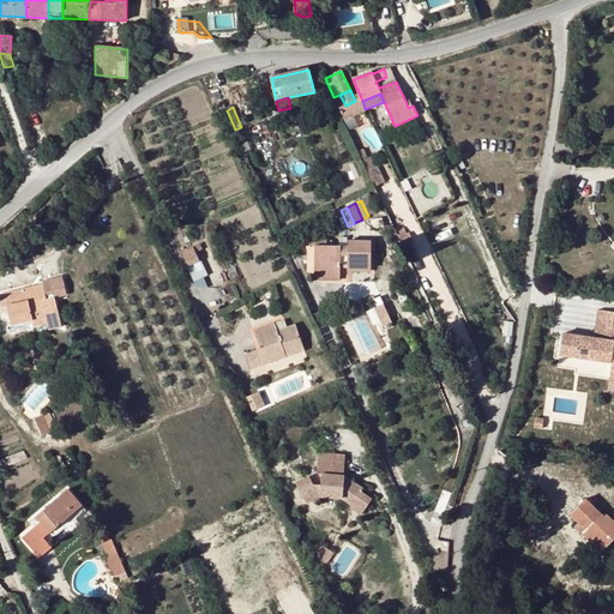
[(308,246),(315,247),(326,247),(326,236),(308,236),(308,246)]
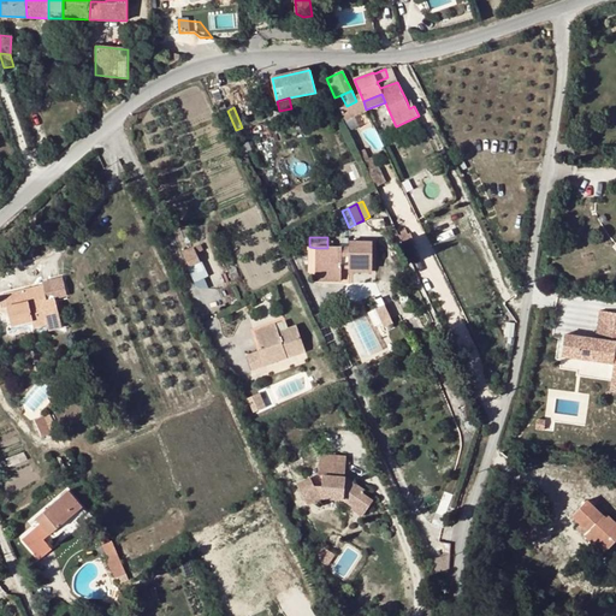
[(349,248),(327,248),(317,248),(315,273),(342,273),(343,266),(349,266),(348,268),(372,270),(372,243),(349,242),(349,248)]
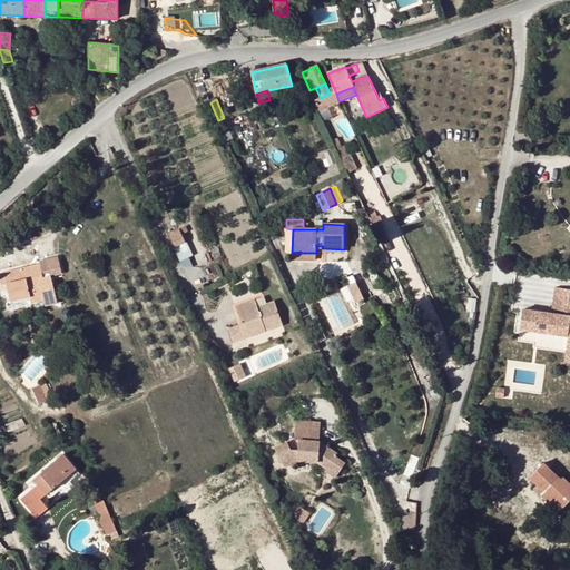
[(184,226),(169,233),(182,261),(196,254),(184,226)]
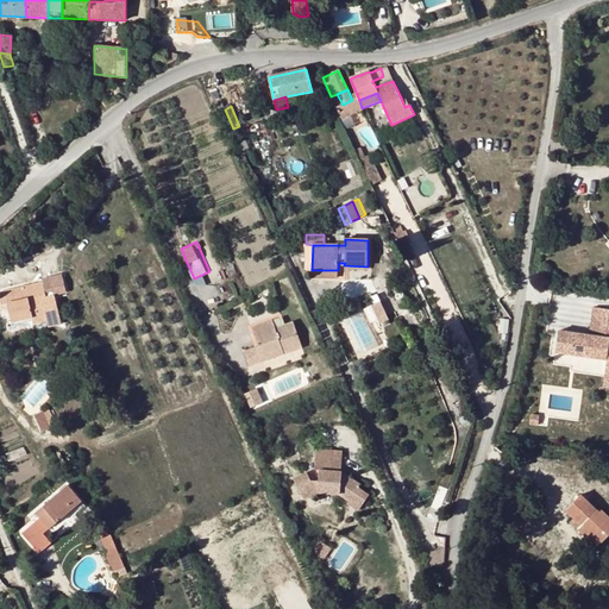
[(25,287),(5,292),(7,303),(11,322),(12,328),(46,321),(49,330),(62,326),(55,296),(64,294),(62,278),(43,283),(46,299),(38,300),(37,297),(29,299),(25,287)]
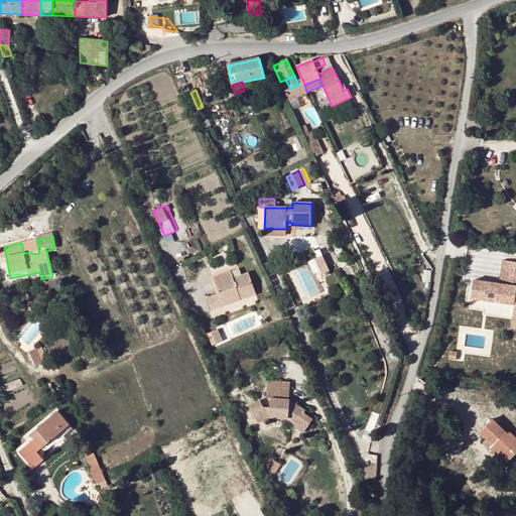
[(31,252),(32,254),(39,253),(36,240),(21,243),(24,253),(31,252)]
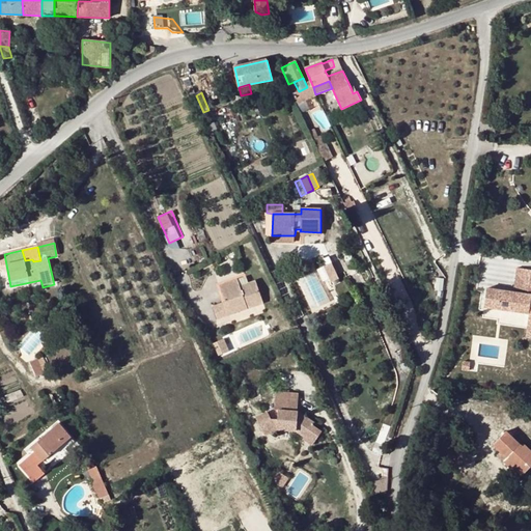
[(356,266),(354,260),(347,263),(350,269),(356,266)]
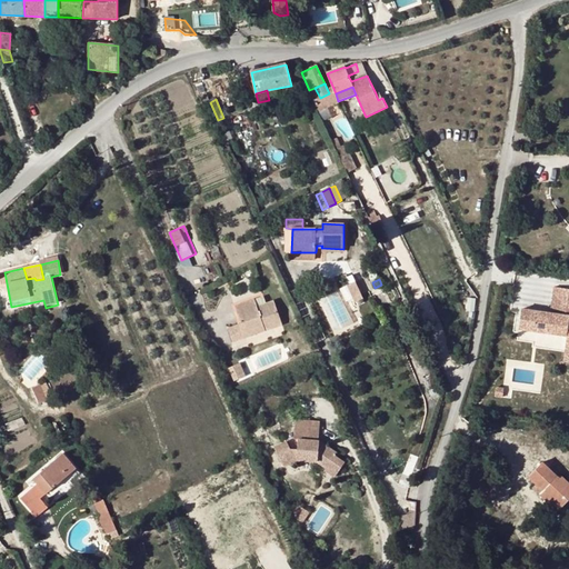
[(341,288),(351,303),(365,296),(356,280),(341,288)]
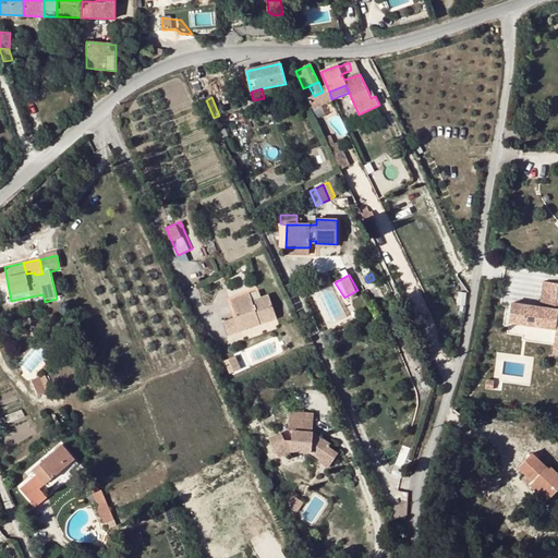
[(557,283),(543,281),(542,296),(557,299),(557,283)]
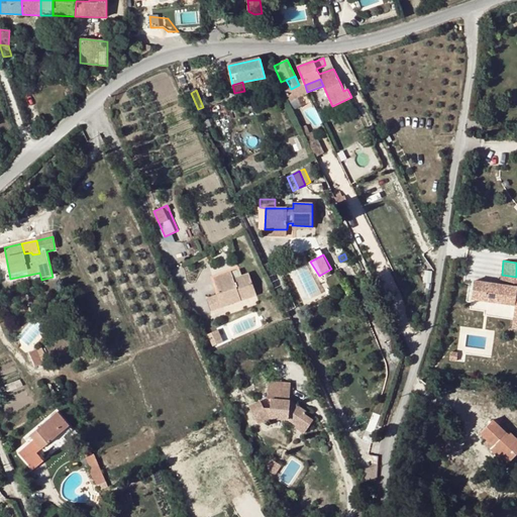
[(216,292),(205,295),(208,308),(220,305),(219,299),(236,294),(238,300),(254,295),(248,274),(231,278),(230,271),(212,275),(216,292)]
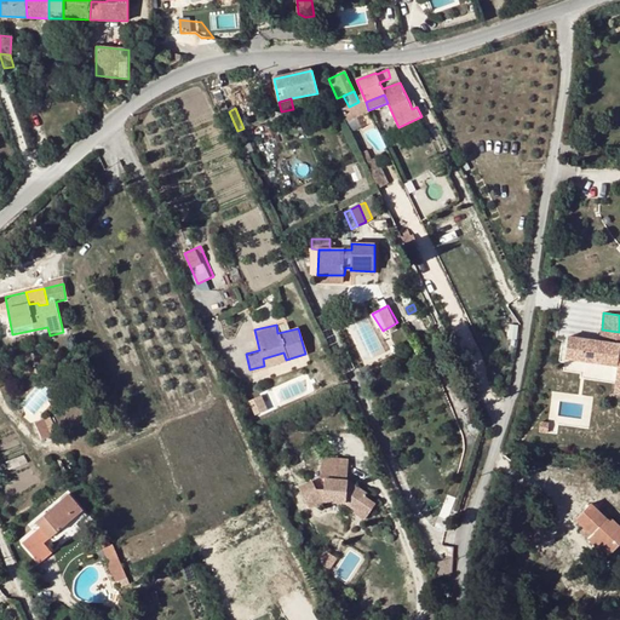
[(619,332),(602,329),(600,342),(619,344),(619,332)]
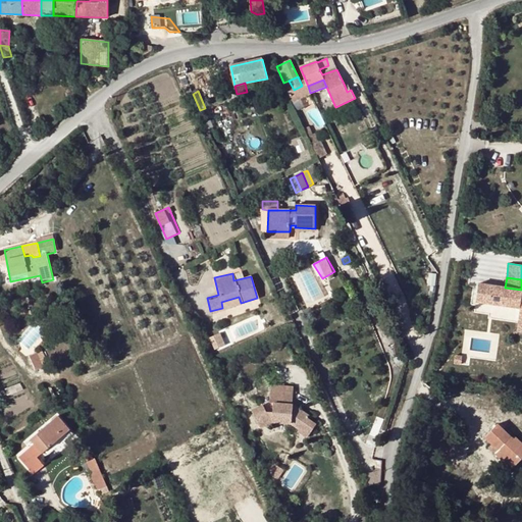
[(521,308),(521,290),(505,288),(478,283),(476,302),(521,308)]
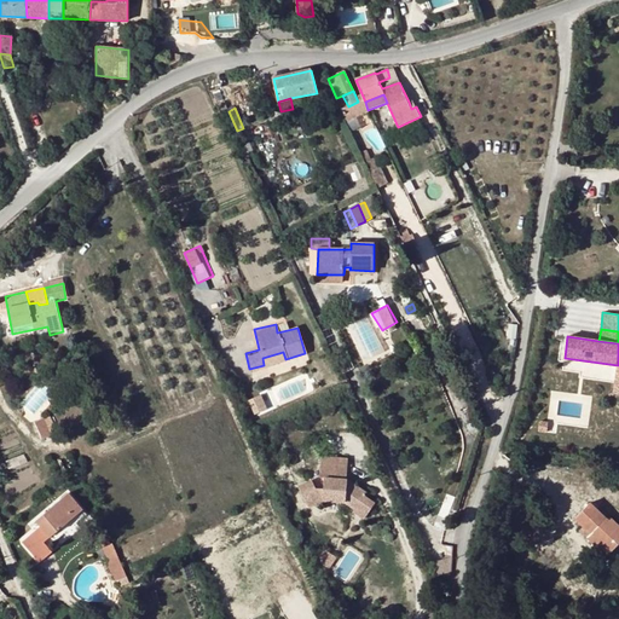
[(283,352),(262,358),(264,365),(285,359),(283,352)]
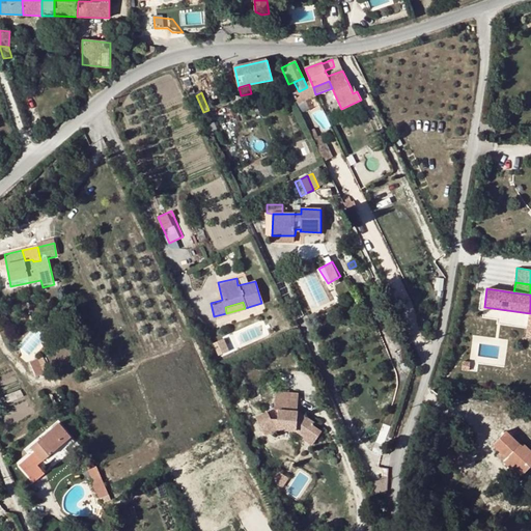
[(228,351),(222,339),(213,342),(219,355),(228,351)]
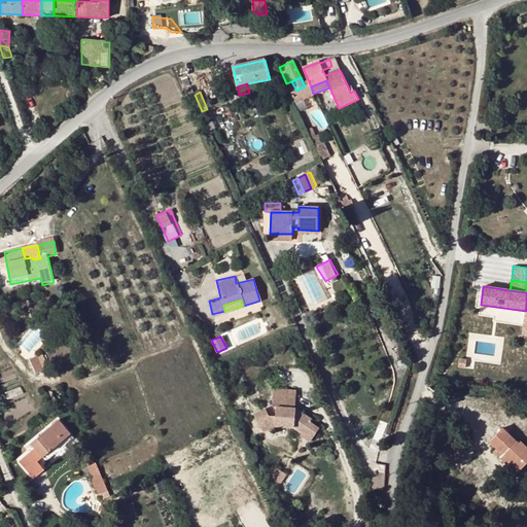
[(36,374),(41,372),(34,357),(29,360),(36,374)]
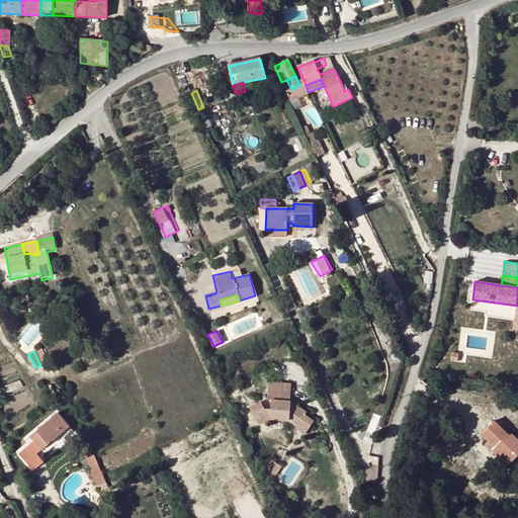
[(458,353),(451,353),(450,361),(457,362),(458,353)]
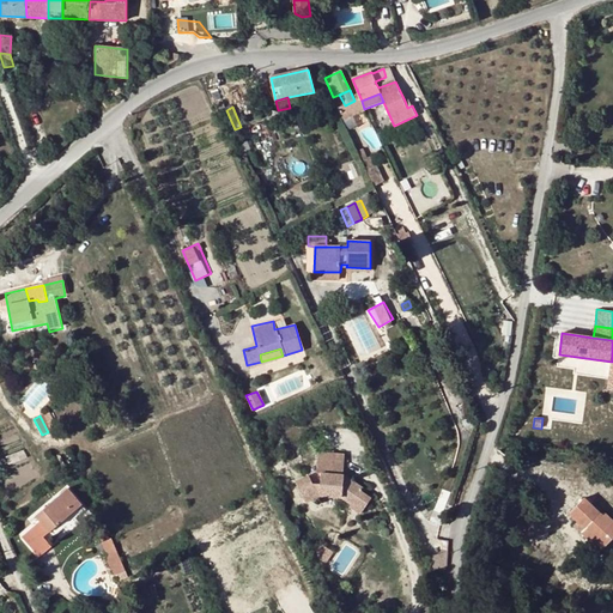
[(347,451),(321,449),(319,471),(323,471),(322,481),(315,481),(311,472),(297,479),(307,498),(319,491),(344,495),(353,499),(351,504),(362,510),(371,495),(360,489),(363,485),(346,474),(347,451)]
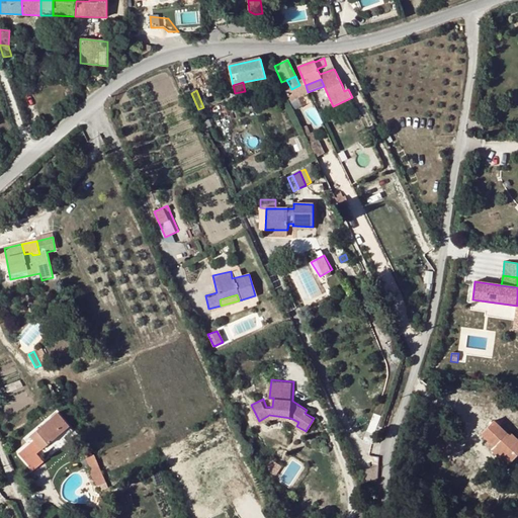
[(31,436),(42,449),(69,427),(57,414),(31,436)]
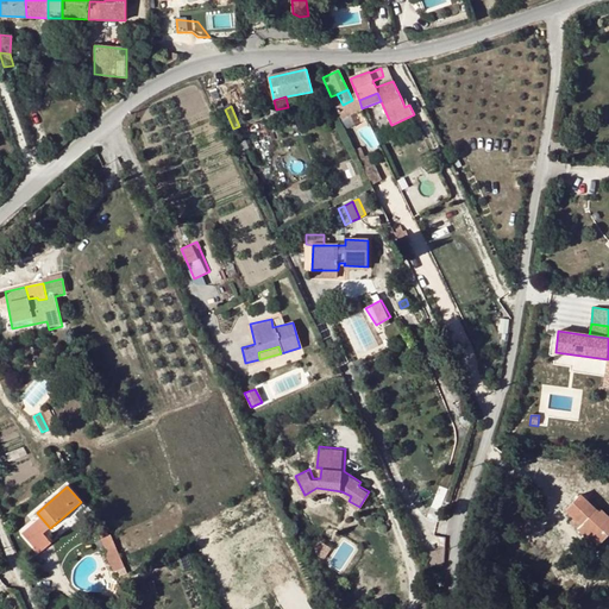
[(597,544),(608,532),(608,516),(601,509),(598,510),(581,494),(565,510),(572,518),(569,521),(585,537),(588,534),(597,544)]
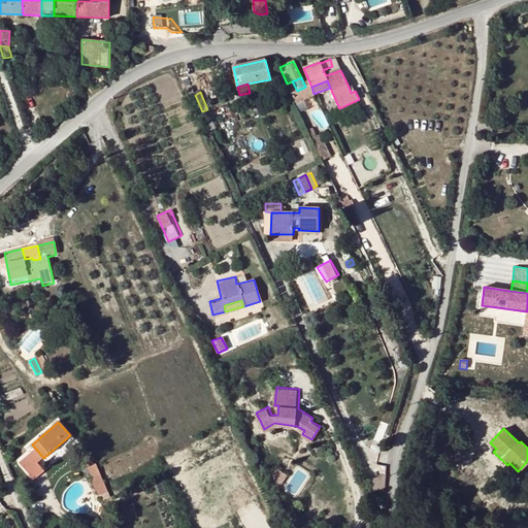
[(73,439),(70,435),(43,458),(47,462),(73,439)]
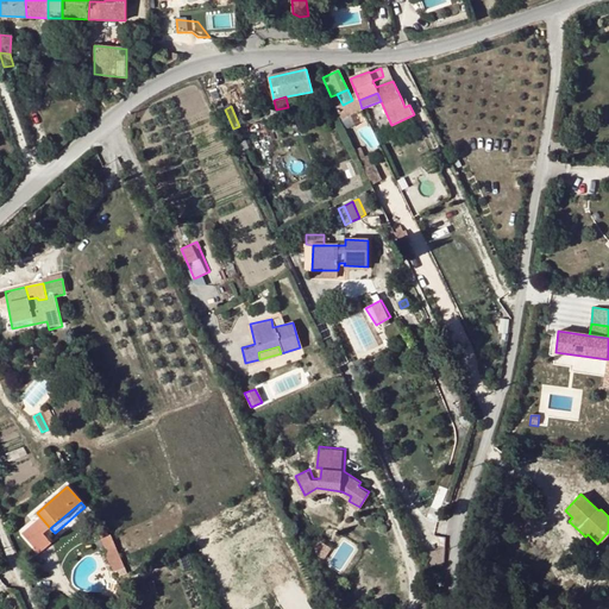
[(124,566),(117,550),(108,553),(117,569),(124,566)]
